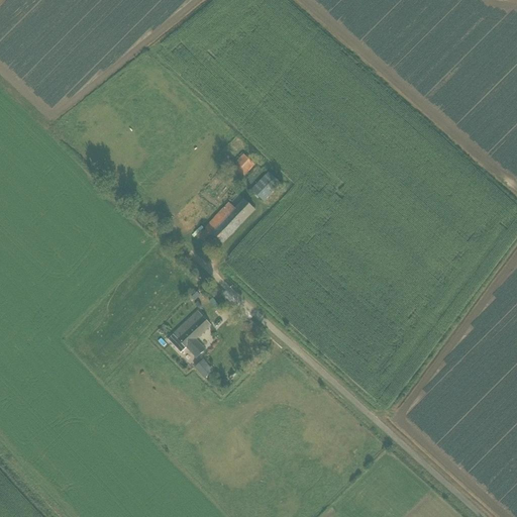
[(254,166),(244,156),(228,173),(238,183),(254,166)]
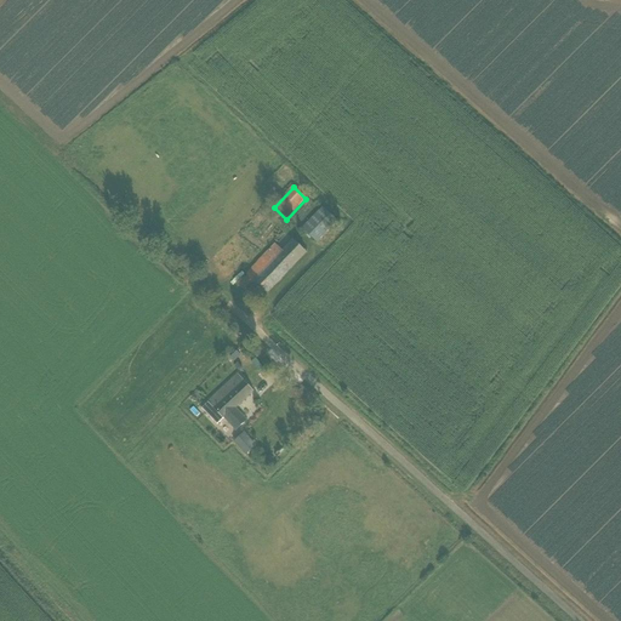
[(337,222),(324,209),(303,229),(317,243),(337,222)]
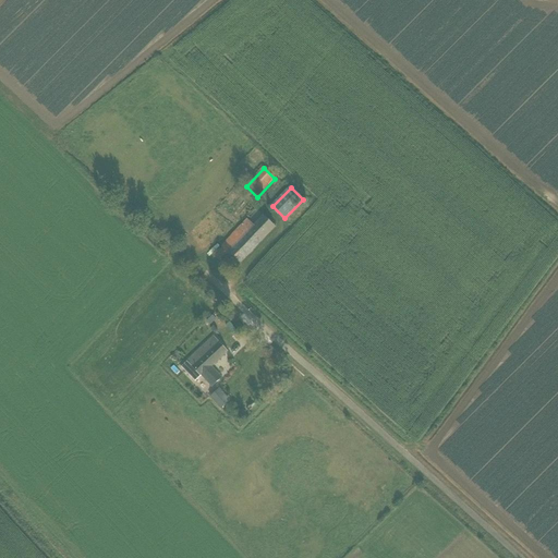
[(234,270),(276,227),(264,216),(254,226),(247,219),(221,246),(222,247),(217,254),(234,270)]
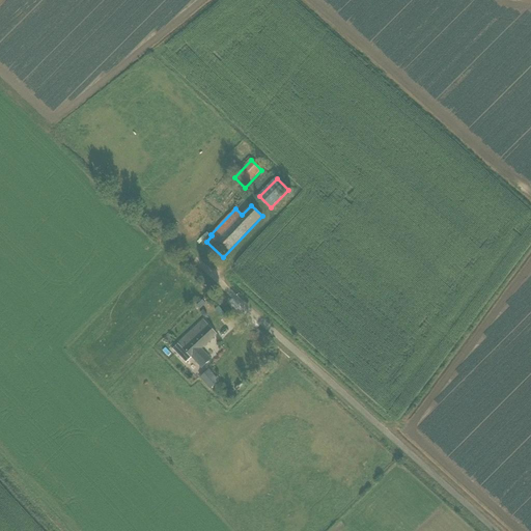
[(213,360),(202,348),(217,335),(203,320),(177,344),(178,344),(173,348),(187,363),(191,358),(191,359),(192,358),(202,369),(213,360)]
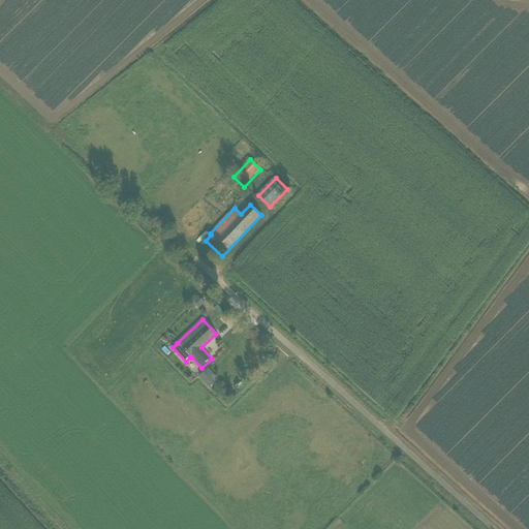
[(208,368),(197,375),(207,387),(217,380),(208,368)]
